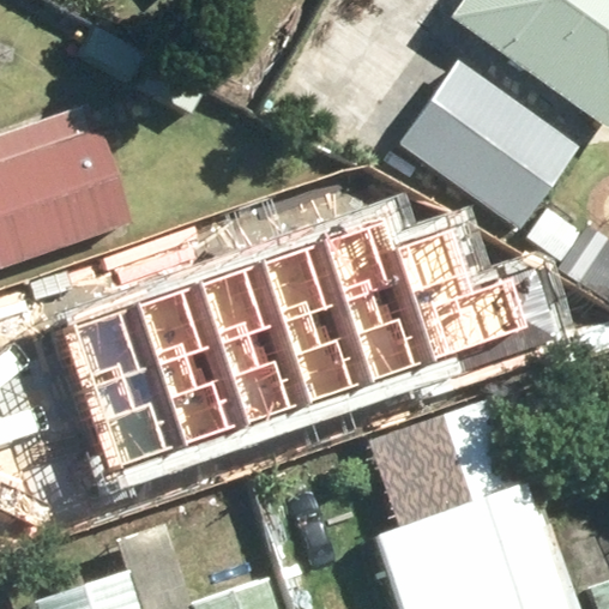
[(463,0),(450,19),(608,130),(608,0),(463,0)]
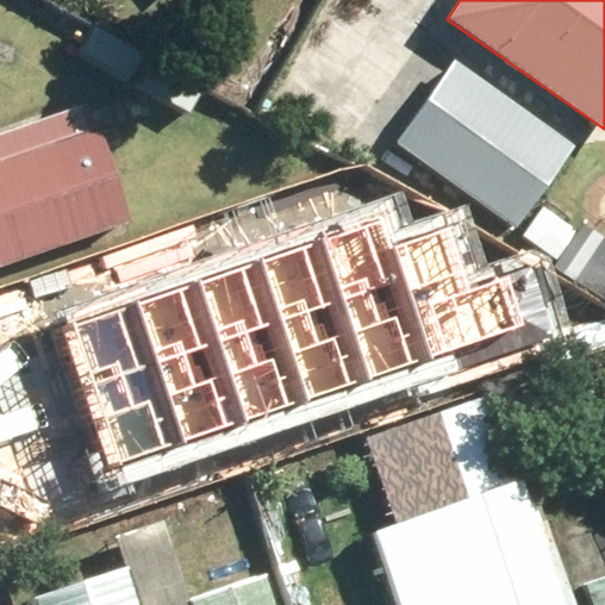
[(575,143),(455,58),(397,142),(517,226),(575,143)]
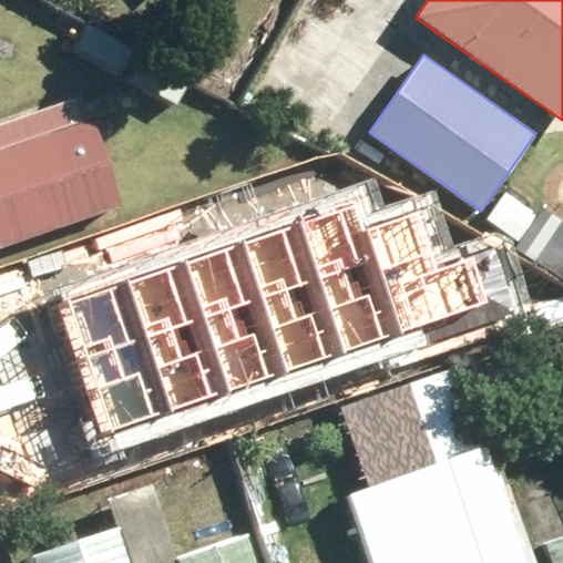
[(0,147),(0,247),(119,205),(88,118),(0,147)]
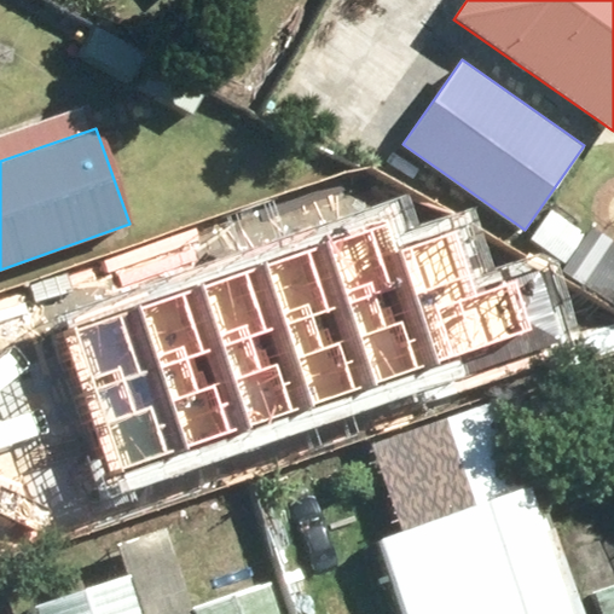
[(40,345),(91,493),(504,352),(476,271),(427,288),(404,220),(40,345)]
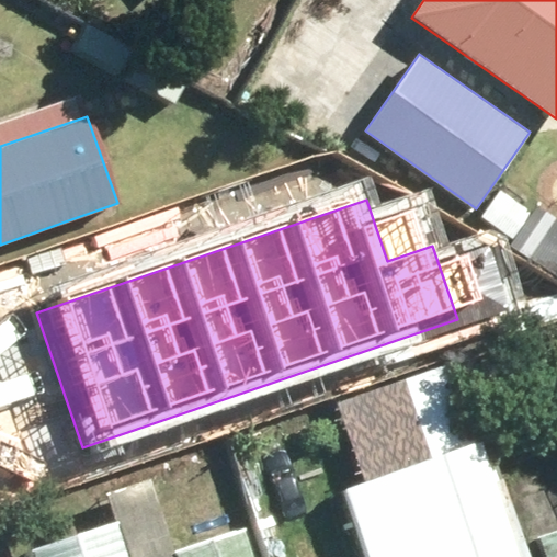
[(518,556),(480,444),(345,488),(367,556),(518,556)]
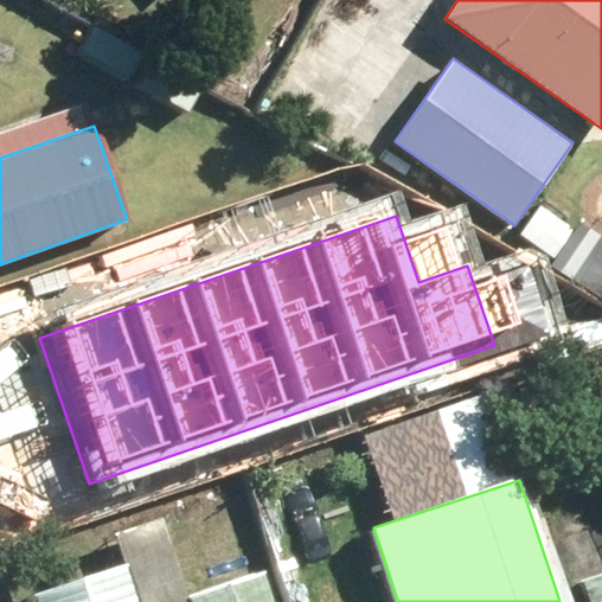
[(136,601),(126,565),(32,595),(33,601),(136,601)]
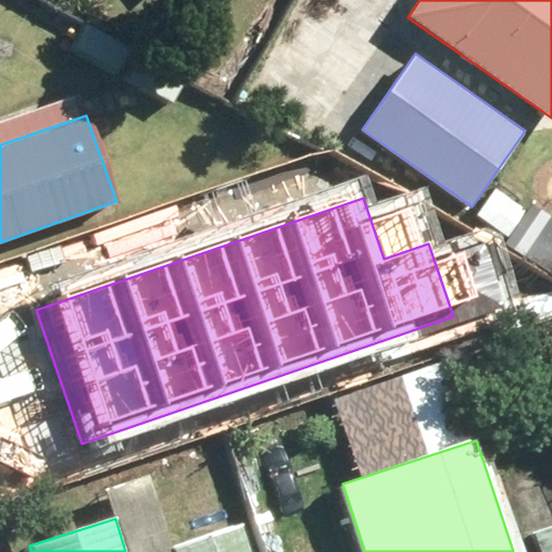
[(250,551),(241,525),(173,549),(173,551),(250,551)]
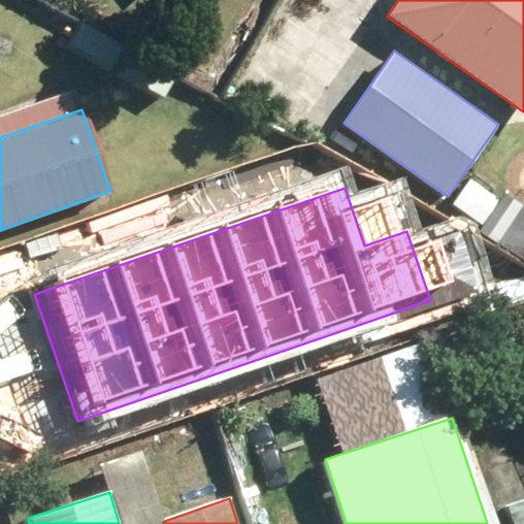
[(523,498),(508,504),(514,523),(523,523),(523,498)]
